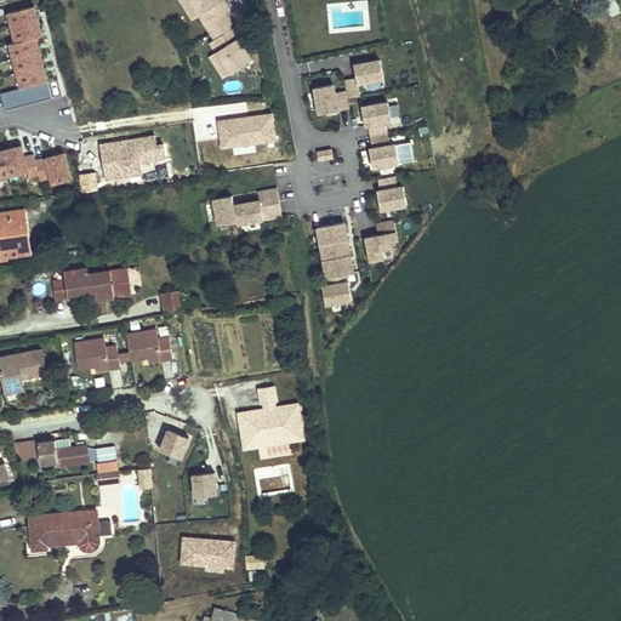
[(180,0),(193,21),(199,16),(189,0),(180,0)]
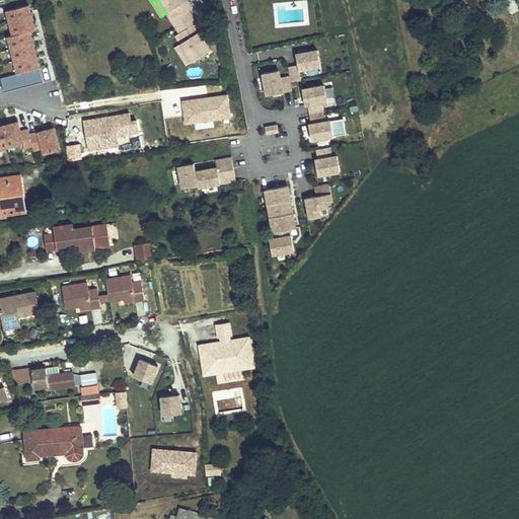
[(189,11),(193,8),(187,0),(186,0),(184,1),(182,0),(158,0),(175,26),(192,16),(189,11)]
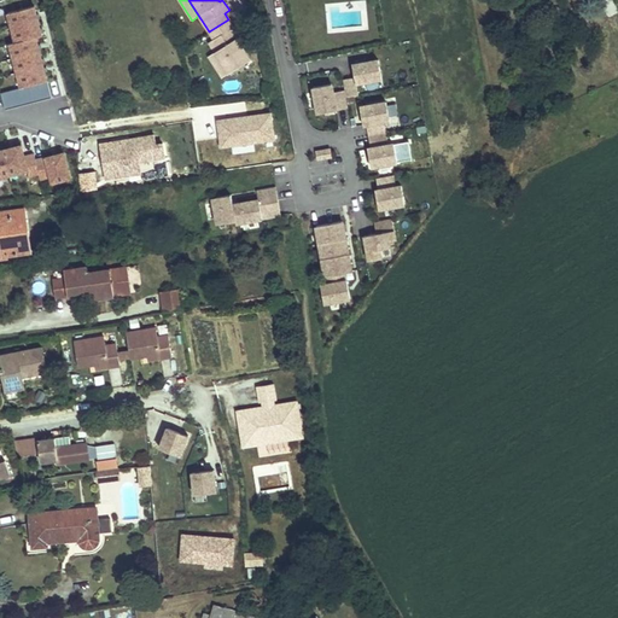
[(42,36),(34,6),(9,13),(16,42),(10,44),(22,87),(1,93),(5,110),(52,98),(36,38),(42,36)]
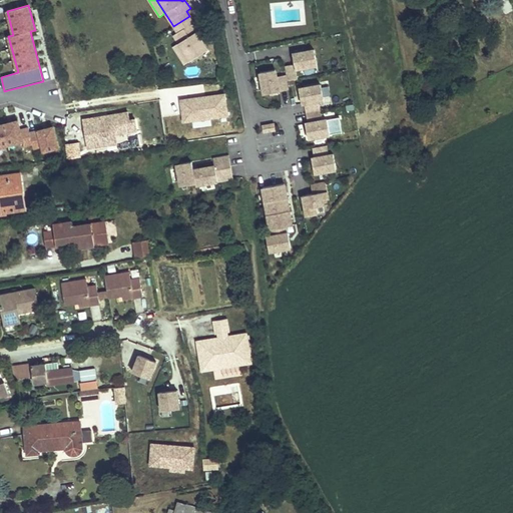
[(198,31),(189,16),(173,26),(177,33),(173,35),(178,43),(189,61),(208,49),(202,40),(201,40),(199,41),(194,33),(198,31)]
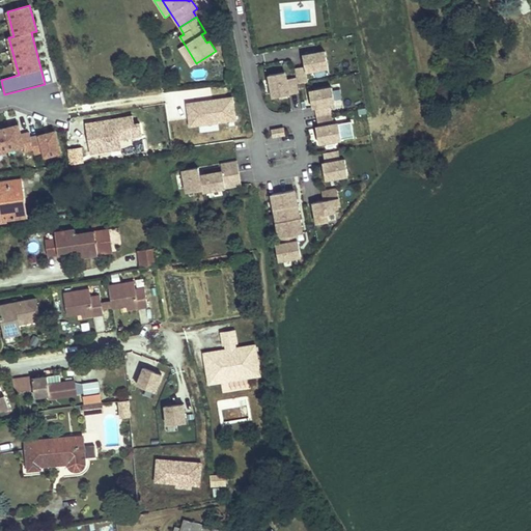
[(201,34),(206,43),(208,42),(210,42),(211,40),(205,32),(201,34)]
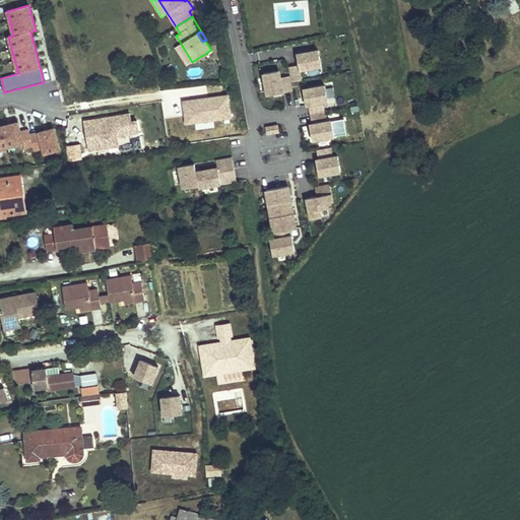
[(192,62),(181,44),(176,47),(188,65),(192,62)]
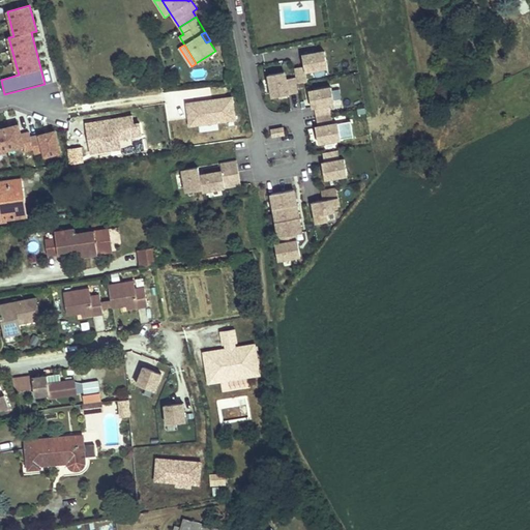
[(327,67),(324,52),(302,56),(304,66),(294,68),(296,78),(297,84),(307,82),(305,71),(327,67)]
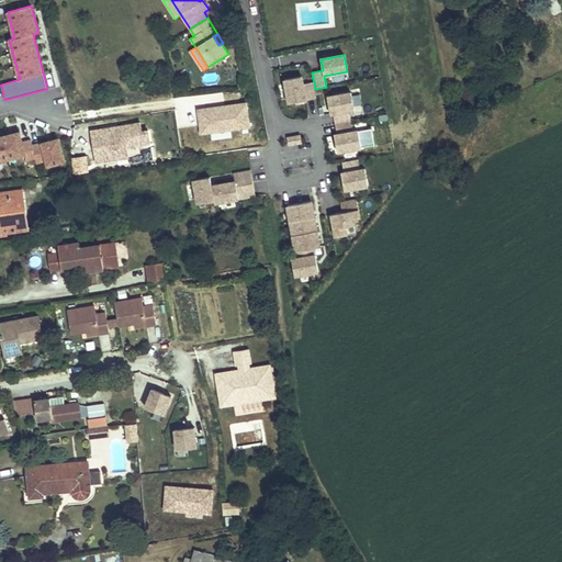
[(316,99),(315,89),(314,82),(303,85),(301,77),(284,80),(289,103),(316,99)]
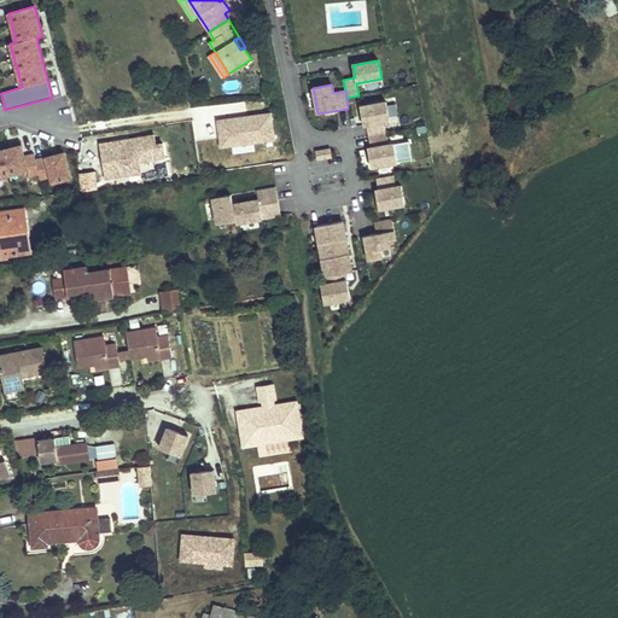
[(390,121),(386,101),(360,108),(363,126),(367,124),(369,136),(386,133),(385,121),(390,121)]
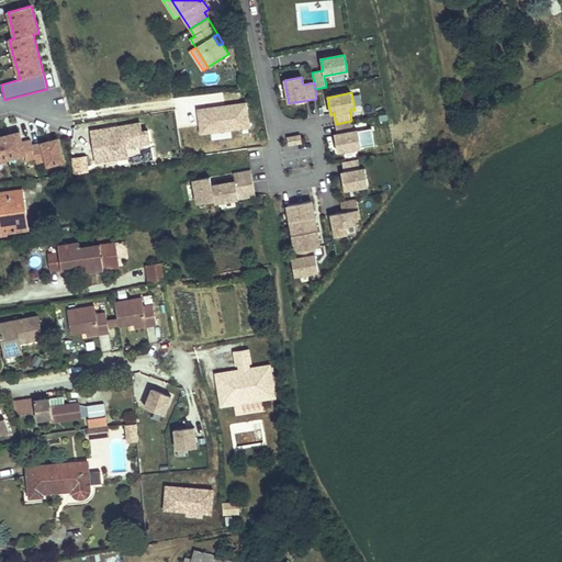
[(198,112),(201,133),(249,126),(246,103),(224,105),(224,108),(220,109),(220,107),(209,108),(208,110),(198,112)]
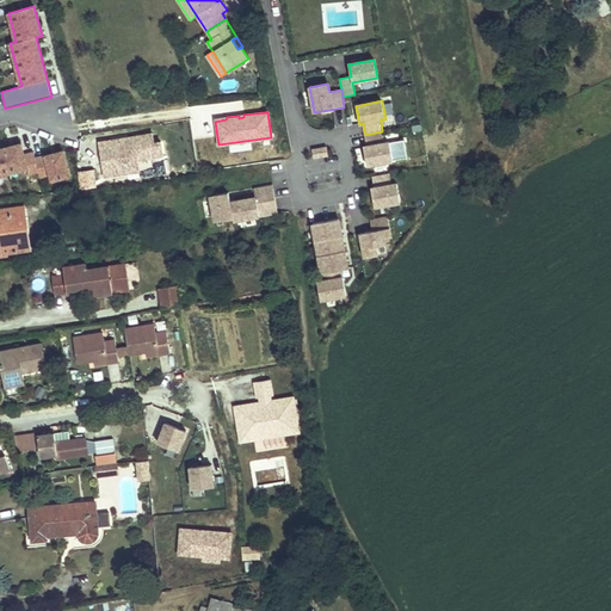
[(394,160),(390,142),(384,143),(382,131),(365,135),(368,147),(364,147),(368,165),(394,160)]
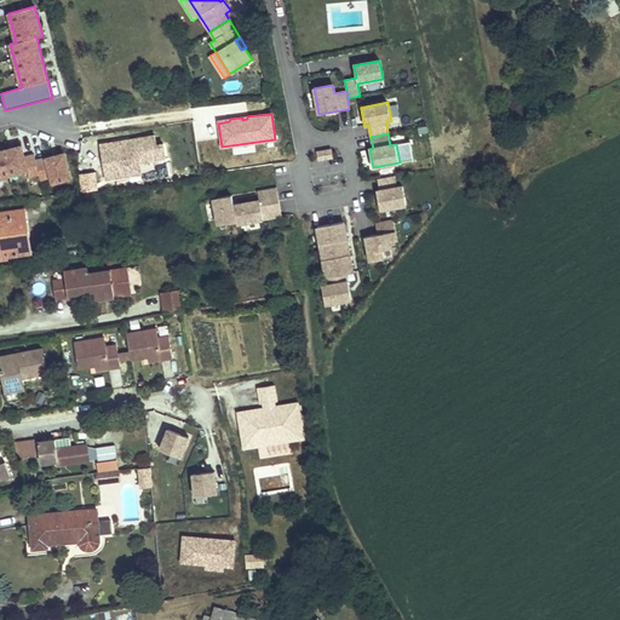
[(155,135),(128,139),(130,147),(127,148),(102,151),(107,179),(131,174),(128,164),(139,162),(166,158),(164,143),(156,144),(155,135)]
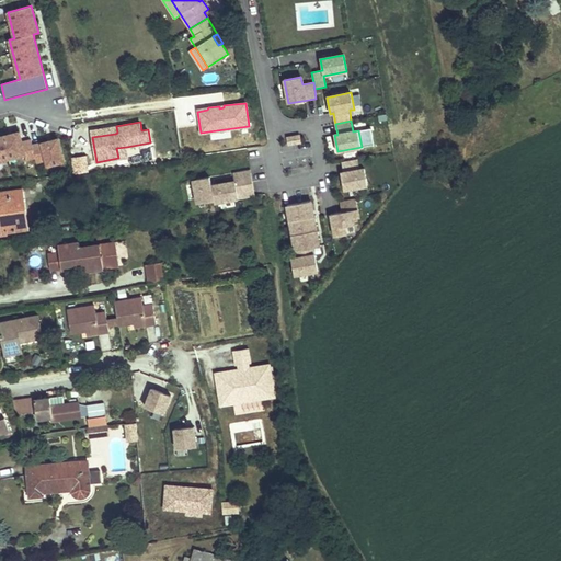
[(20,132),(3,136),(10,159),(25,155),(26,160),(35,158),(32,145),(31,140),(22,142),(20,132)]
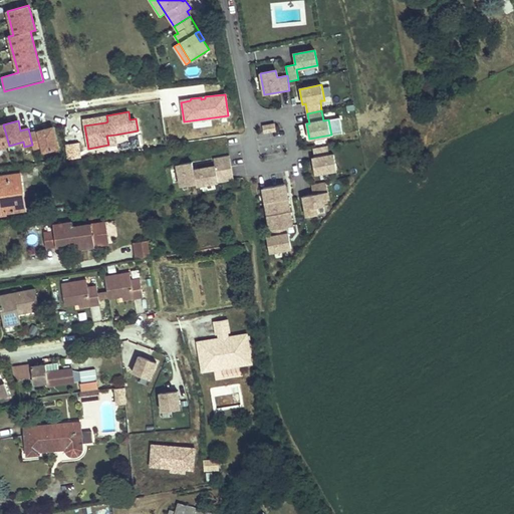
[(0,148),(9,146),(3,124),(0,124),(0,148)]
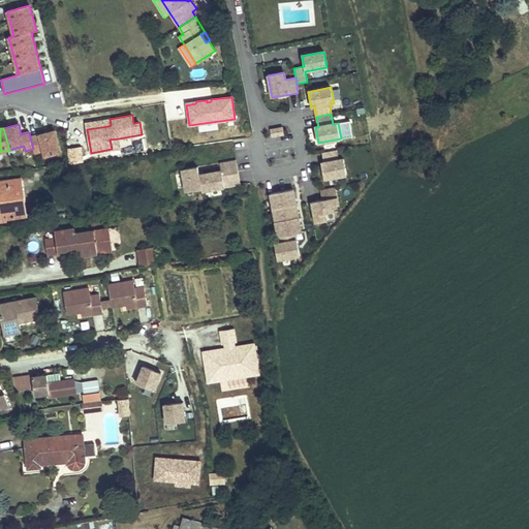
[(284,134),(282,128),(270,130),(271,136),(284,134)]
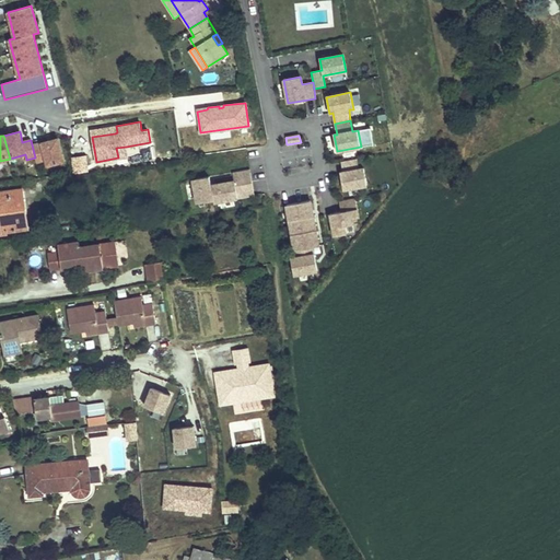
[(63,161),(58,138),(32,144),(35,158),(36,163),(46,160),(47,165),(63,161)]
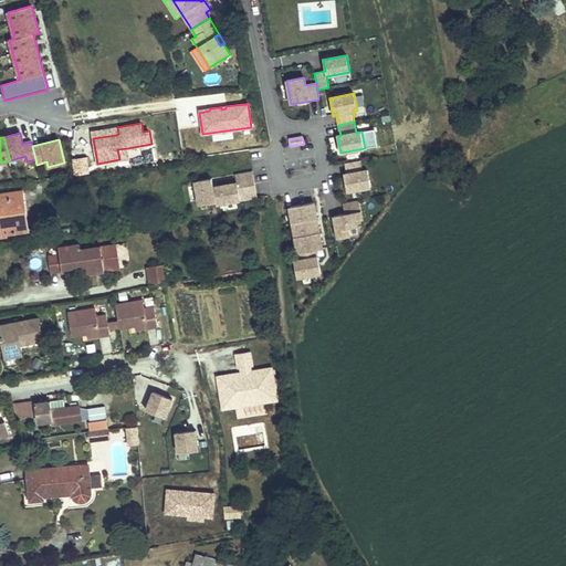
[(128,158),(127,148),(117,149),(119,159),(128,158)]
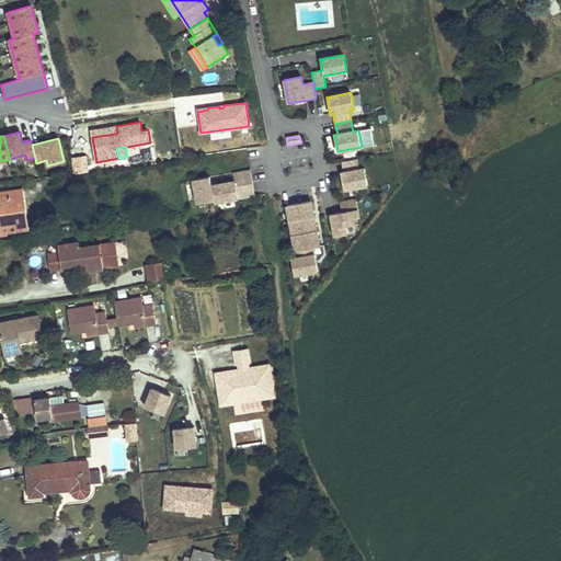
[(367,185),(364,169),(359,170),(357,159),(341,162),(343,173),(341,173),(344,190),(367,185)]
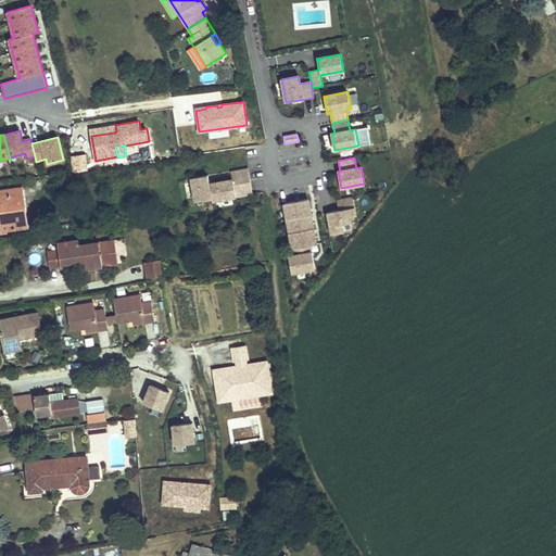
[(250,180),(249,173),(231,176),(232,180),(234,184),(250,180)]
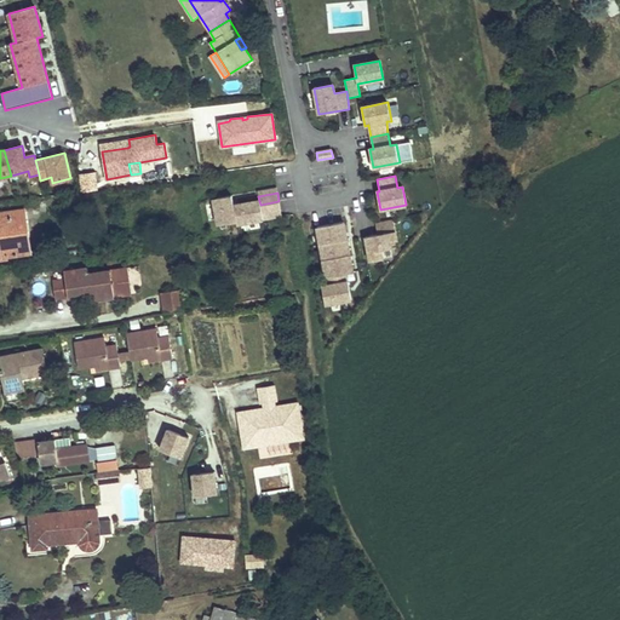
[(236,223),(234,206),(231,196),(213,199),(218,225),(236,223)]
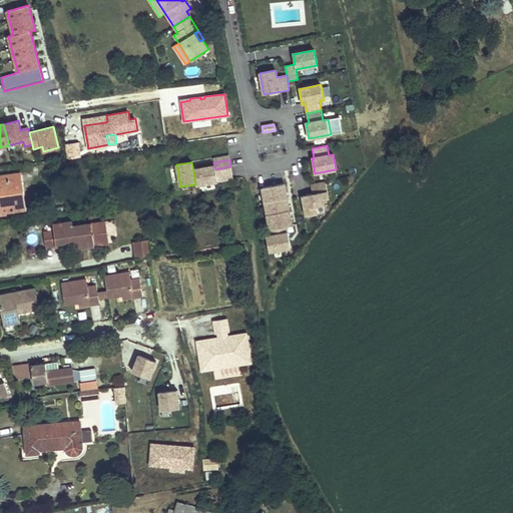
[(20,174),(28,172),(27,166),(0,170),(0,171),(0,175),(20,172),(20,174)]
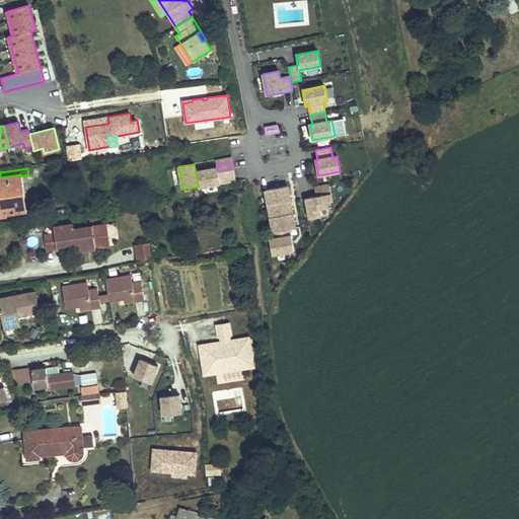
[(226,178),(235,176),(233,168),(218,171),(217,168),(196,172),(198,187),(199,188),(226,182),(226,178)]
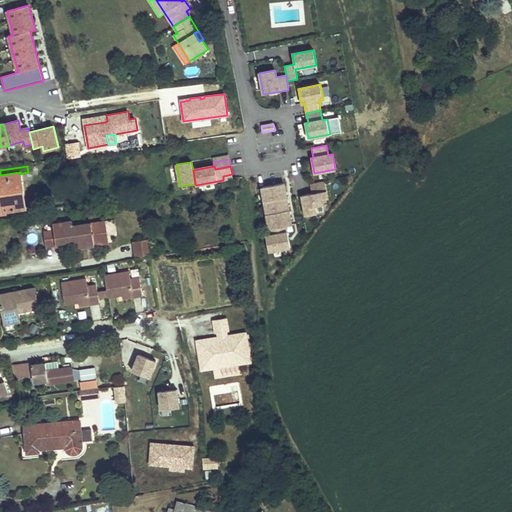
[(0,175),(3,192),(0,192),(0,199),(4,199),(6,211),(25,208),(20,174),(20,172),(0,175)]
